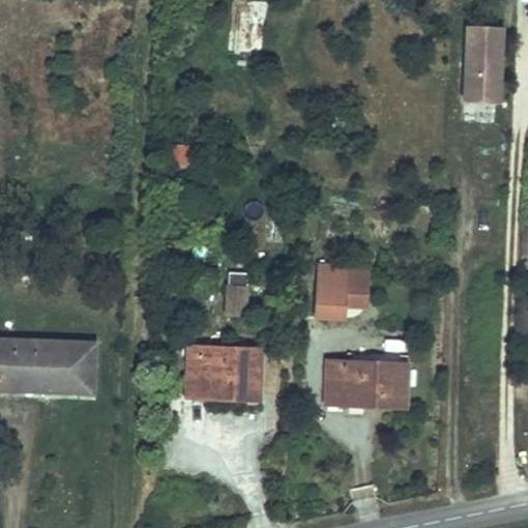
[(499,106),(502,31),(466,29),(463,105),(499,106)]
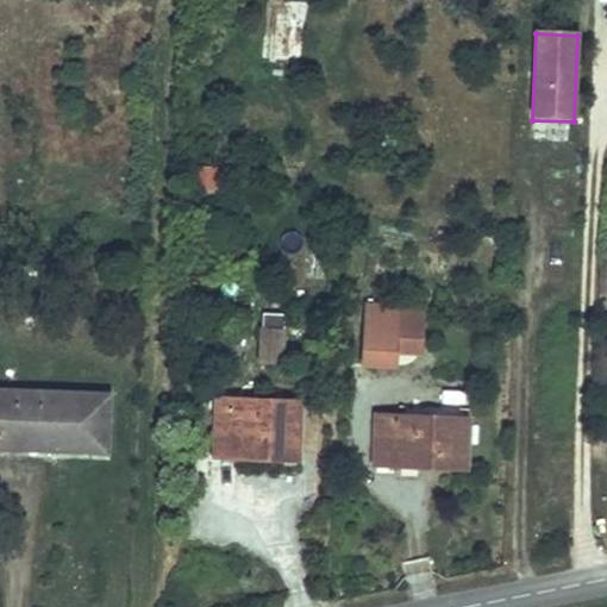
[(188,162),(189,189),(216,188),(213,161),(188,162)]
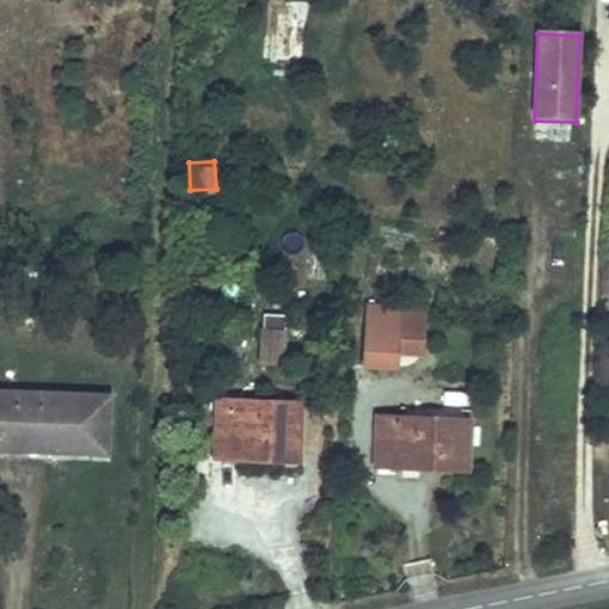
[(399,370),(403,307),(367,306),(363,368),(399,370)]
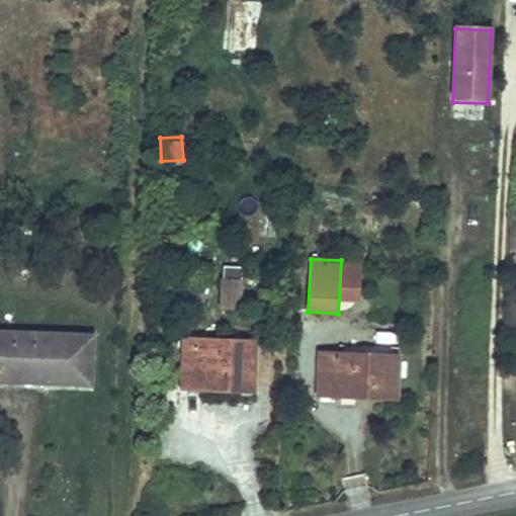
[(218,262),(216,304),(238,305),(239,263),(218,262)]
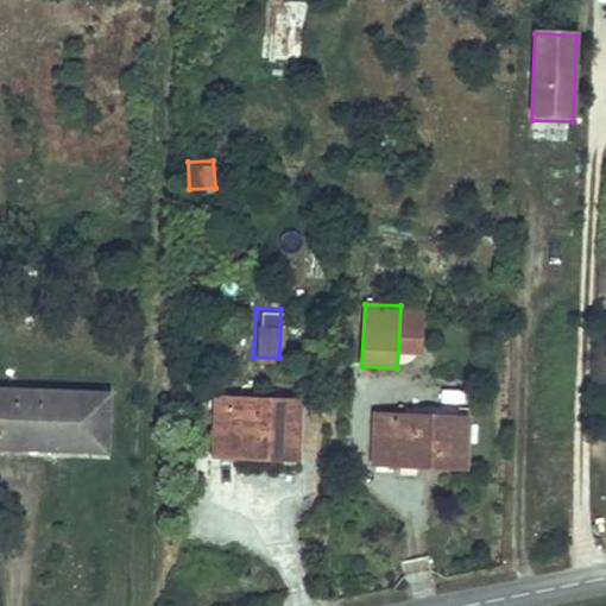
[(0,449),(111,455),(113,390),(0,384),(0,449)]
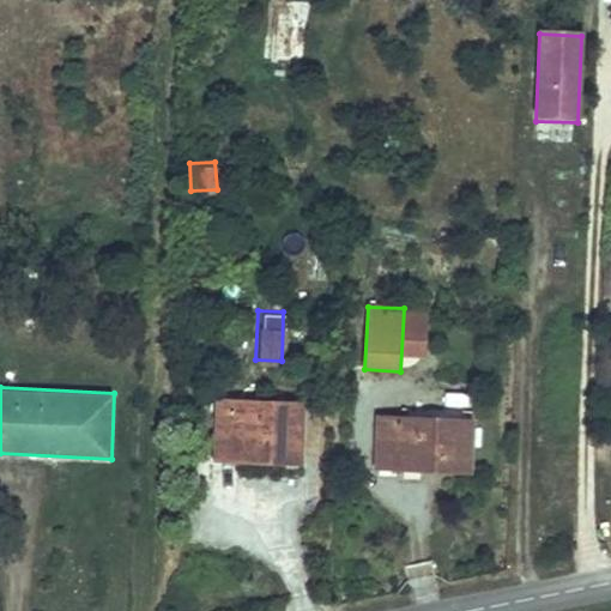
[(297,393),(217,389),(213,446),(297,451),(297,393)]
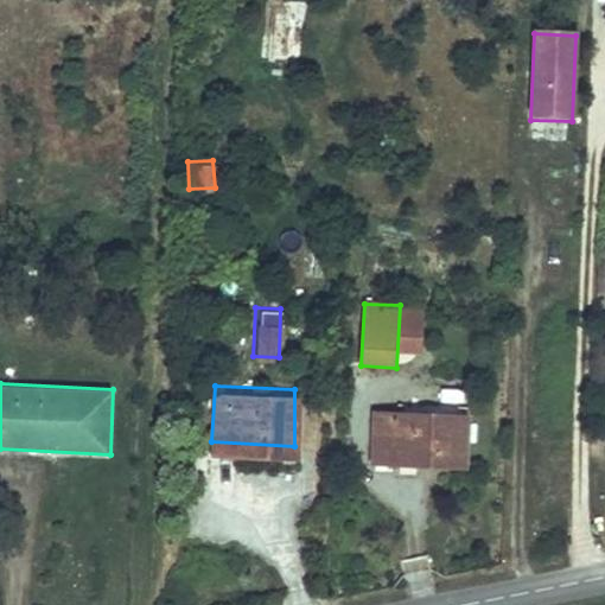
[(464,422),(375,416),(373,464),(463,470),(464,422)]
